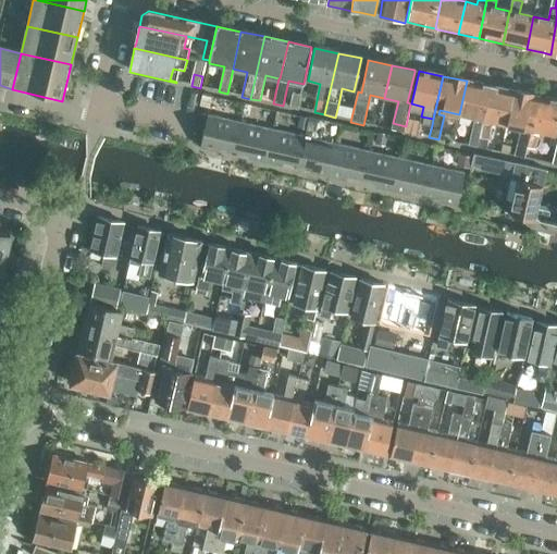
[(469,147),(477,148),(491,86),(467,81),(459,114),(474,118),(469,147)]
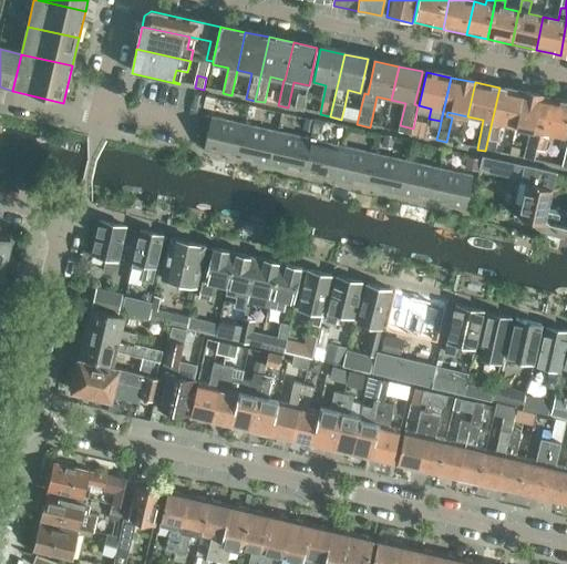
[(502,124),(516,127),(524,93),(500,88),(485,151),(495,153),(502,124)]
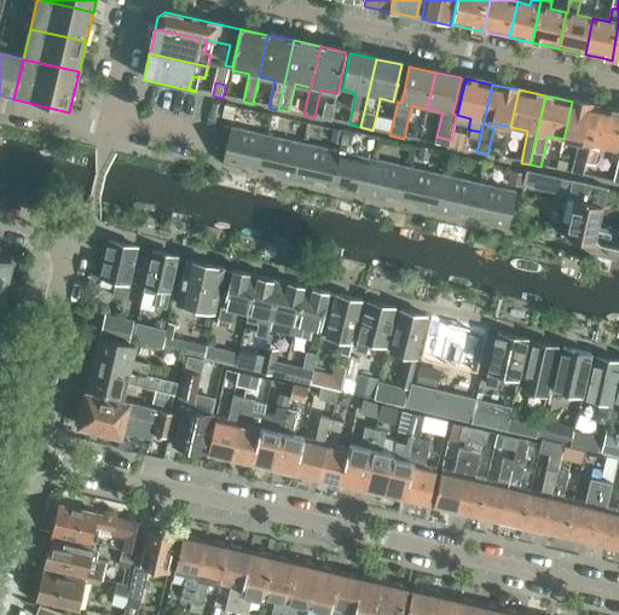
[(586,166),(591,145),(590,145),(599,108),(572,102),(563,139),(580,143),(572,174),(583,177),(585,166),(586,166)]
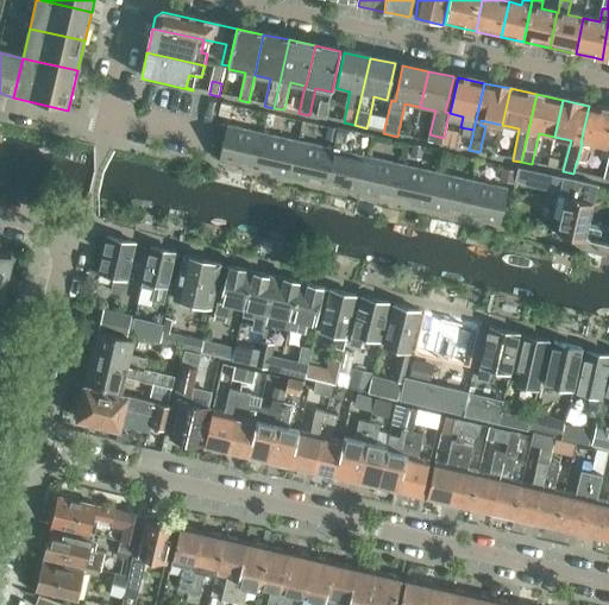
[(318,117),(326,119),(328,106),(320,104),(318,117)]
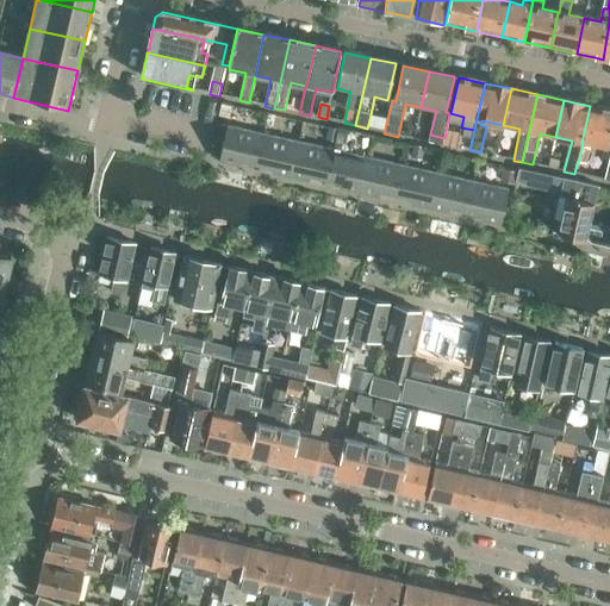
[(219,118),(229,120),(232,107),(223,106),(219,118)]
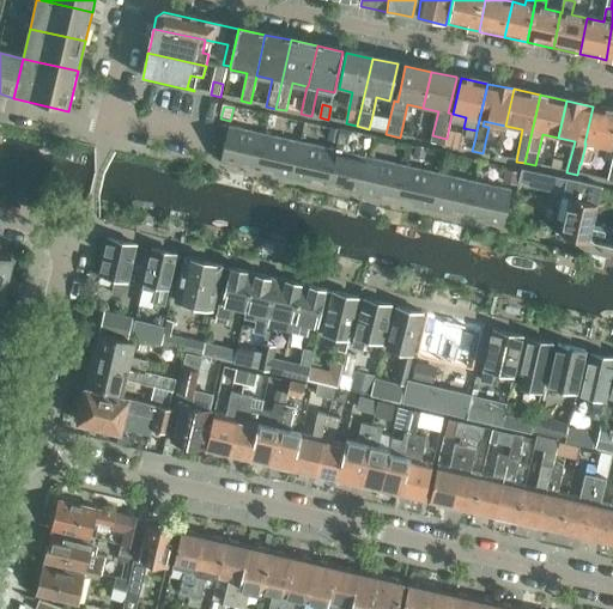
[(612,139),(612,110),(593,107),(584,144),(586,144),(607,148),(600,180),(608,182),(612,158),(612,148),(611,148),(612,139)]
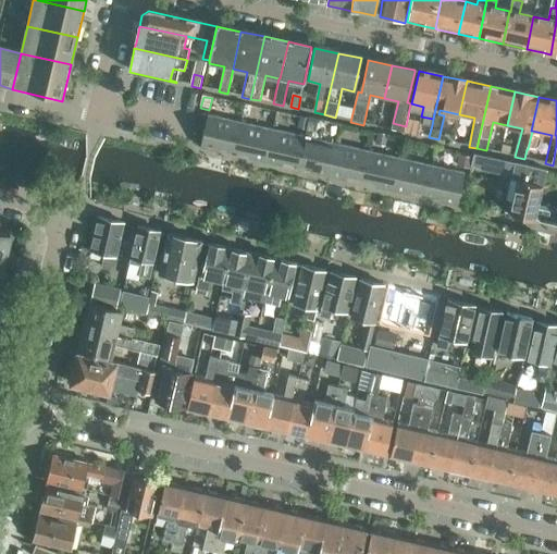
[(220,148),(234,151),(239,124),(208,118),(200,149),(219,154),(220,148)]
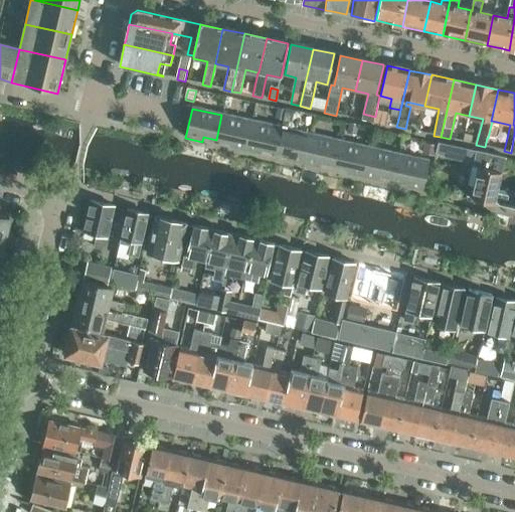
[(278,110),(276,120),(283,122),(285,112),(278,110)]
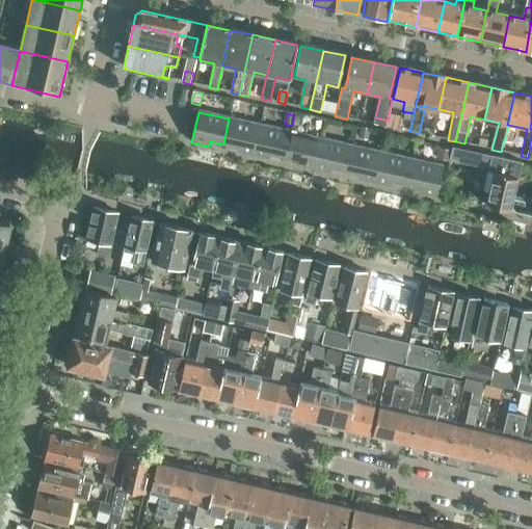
[(395,118),(392,130),(409,133),(409,132),(409,131),(413,120),(395,115),(395,118)]
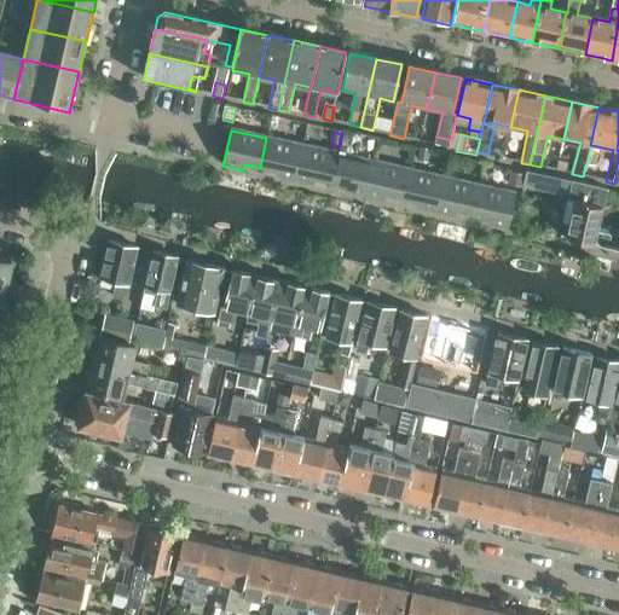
[(437,137),(435,146),(449,149),(451,140),(437,137)]
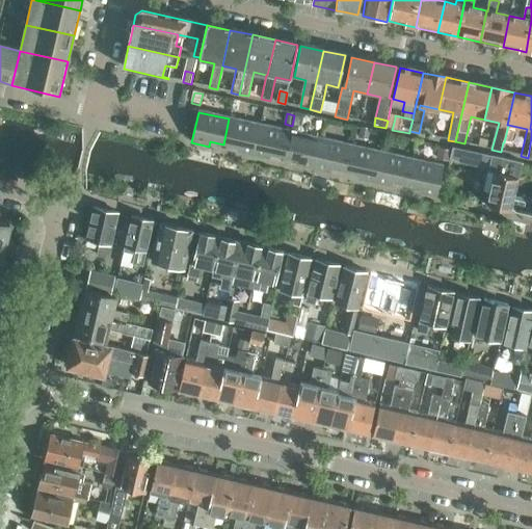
[(237,153),(253,156),(260,126),(229,118),(223,144),(238,148),(237,153)]
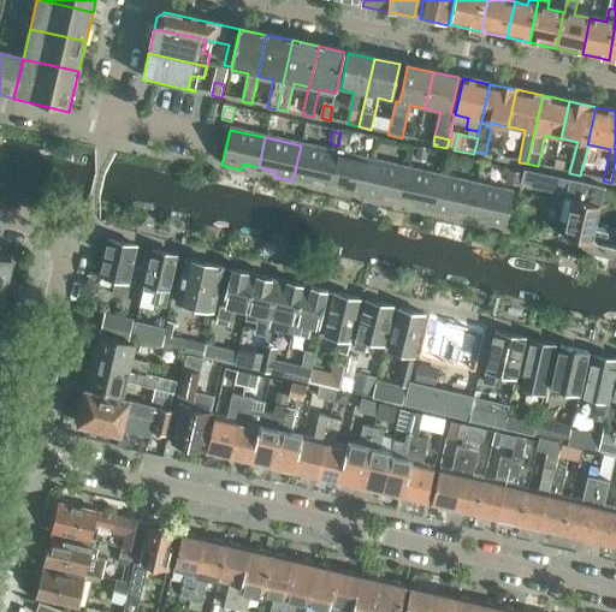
[(314,179),(330,183),(336,154),(301,146),(292,180),(313,185),(314,179)]
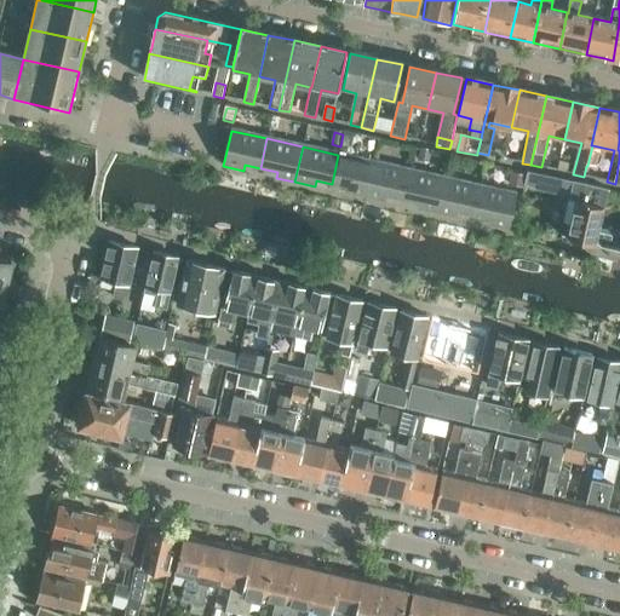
[(420,150),(418,161),(429,163),(431,153),(420,150)]
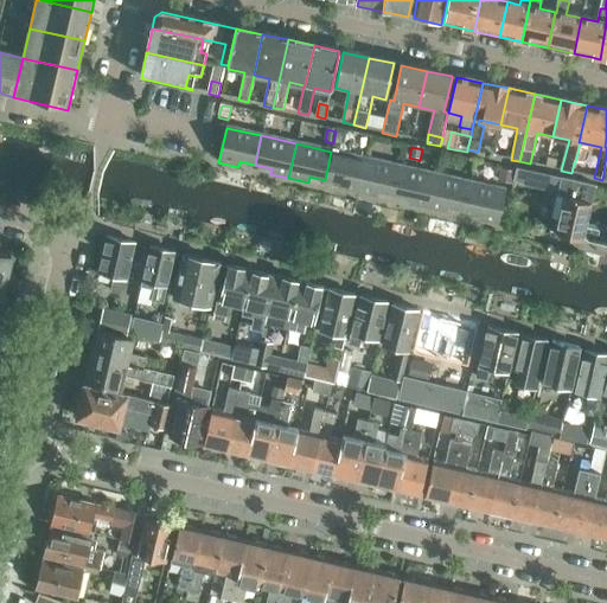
[(339,190),(358,194),(366,159),(331,152),(325,180),(342,185),(339,190)]
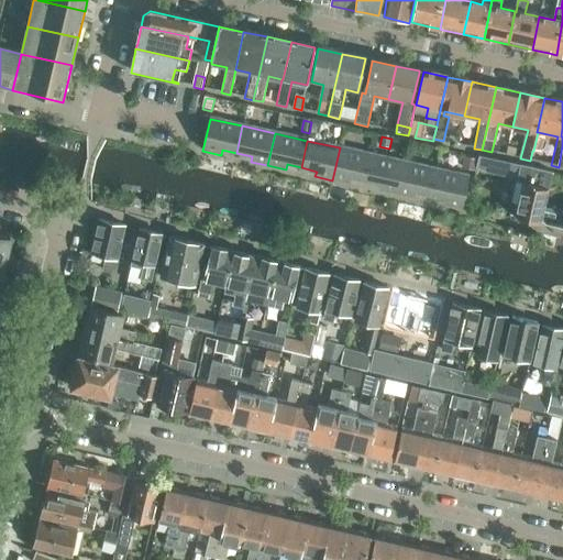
[(351,179),(366,183),(372,155),(340,147),(332,180),(350,184),(351,179)]
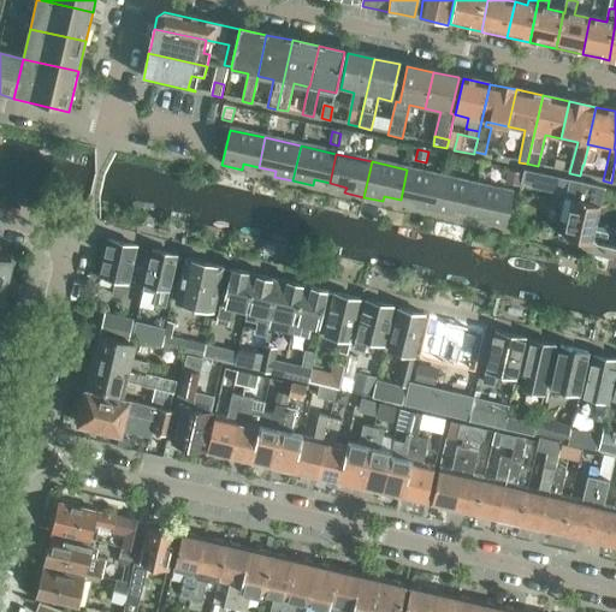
[(415,208),(434,213),(443,178),(407,170),(401,200),(416,203),(415,208)]
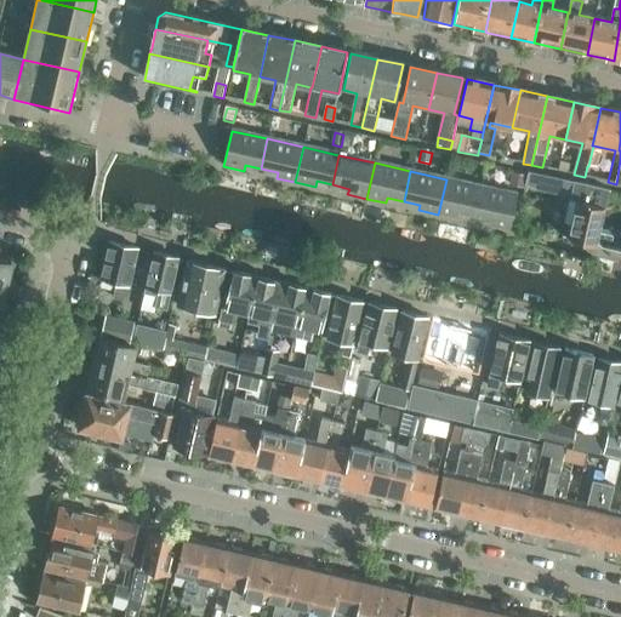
[(510,188),(525,192),(529,175),(513,171),(510,188)]
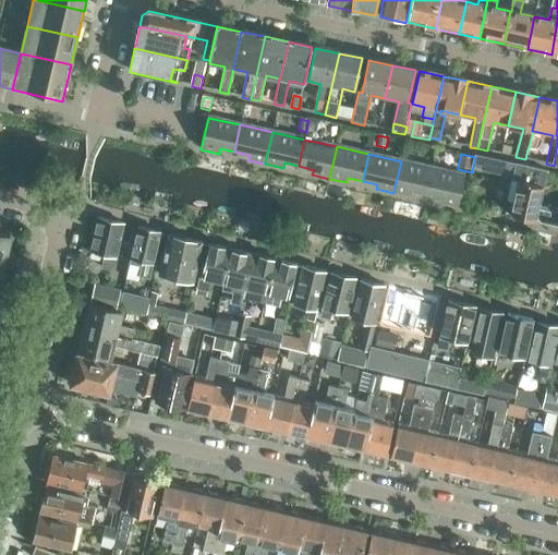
[(475,157),(472,172),(509,180),(512,165),(476,156),(475,157)]
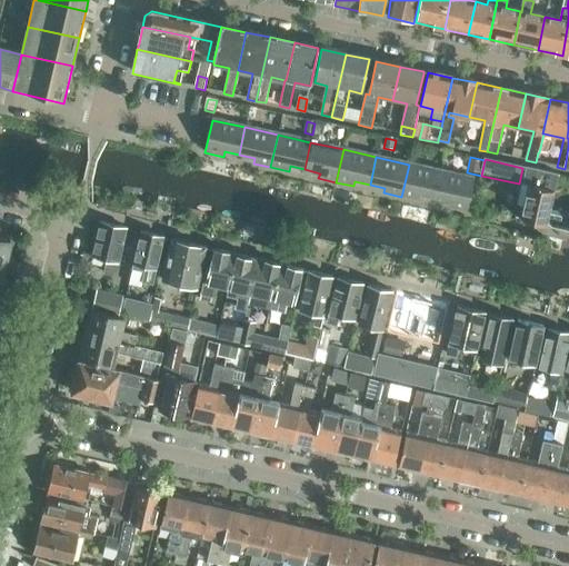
[(420,196),(436,199),(441,171),(409,165),(401,197),(418,201),(420,196)]
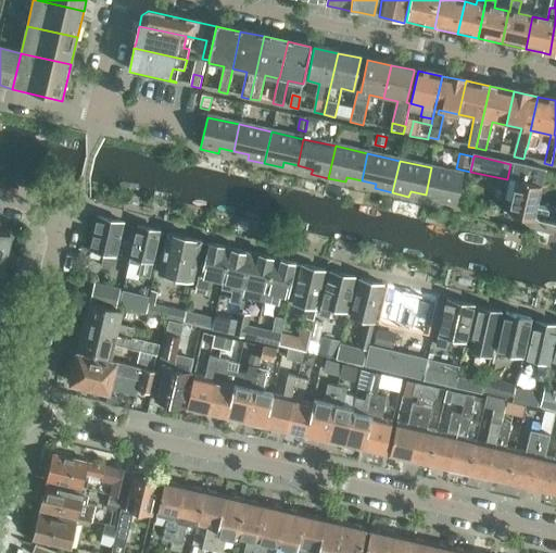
[(545,172),(531,168),(515,165),(510,183),(516,184),(508,215),(519,217),(518,221),(531,224),(531,221),(534,222),(545,172)]
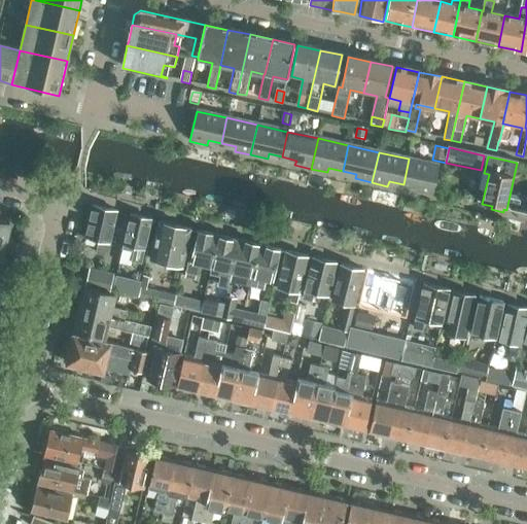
[(409,159),(403,184),(417,187),(415,193),(432,196),(440,166),(409,159)]
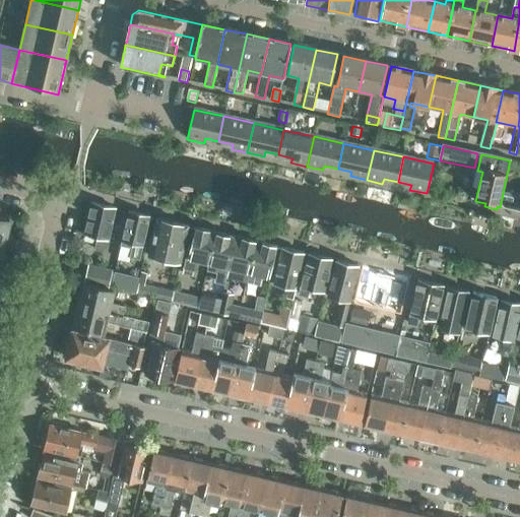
[(91,204),(84,236),(98,239),(94,251),(106,254),(116,210),(91,204)]
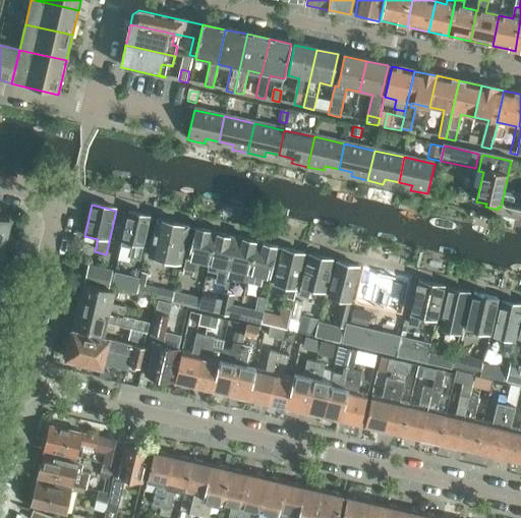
[(129,214),(122,243),(133,246),(130,260),(139,262),(150,219),(129,214)]
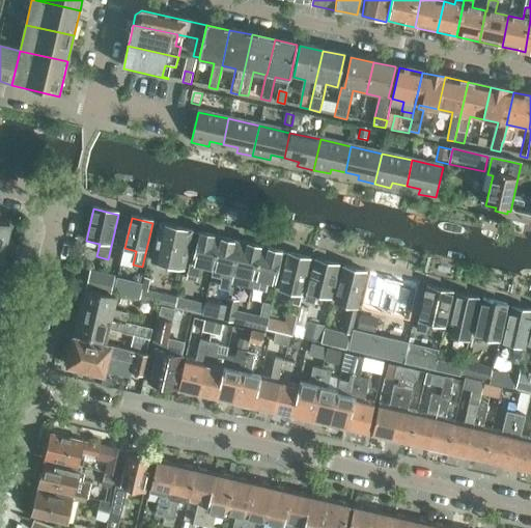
[(0,248),(4,249),(5,243),(9,241),(11,231),(9,228),(9,226),(0,223),(0,248)]
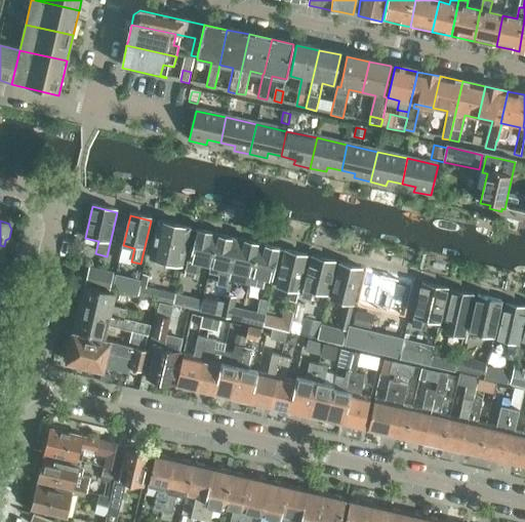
[(150,261),(182,268),(191,230),(158,223),(150,261)]
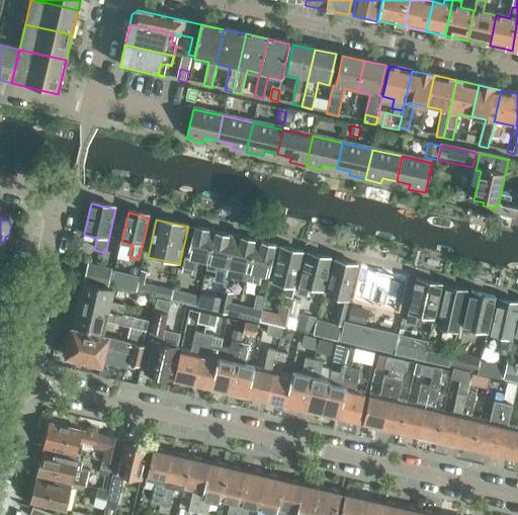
[(195,261),(207,264),(214,233),(194,228),(187,258),(185,258),(183,269),(192,272),(195,261)]
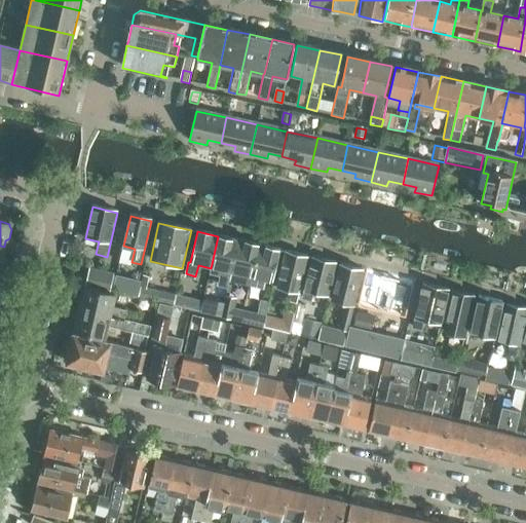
[(231,273),(238,241),(218,236),(211,268),(222,270),(221,275),(226,276),(227,272),(231,272),(231,273)]
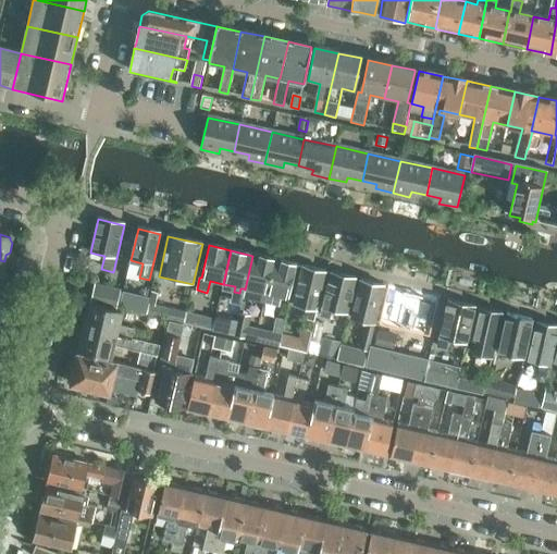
[(243,299),(264,304),(274,260),(252,256),(245,290),(243,299)]
